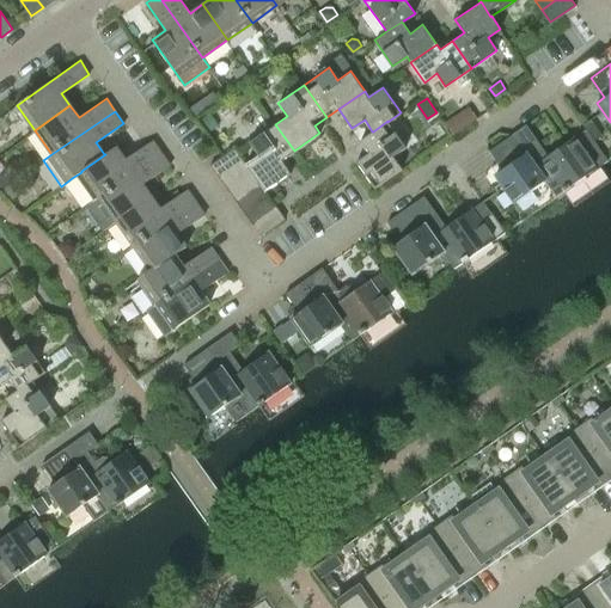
[(447,122),(453,131),(465,123),(459,115),(447,122)]
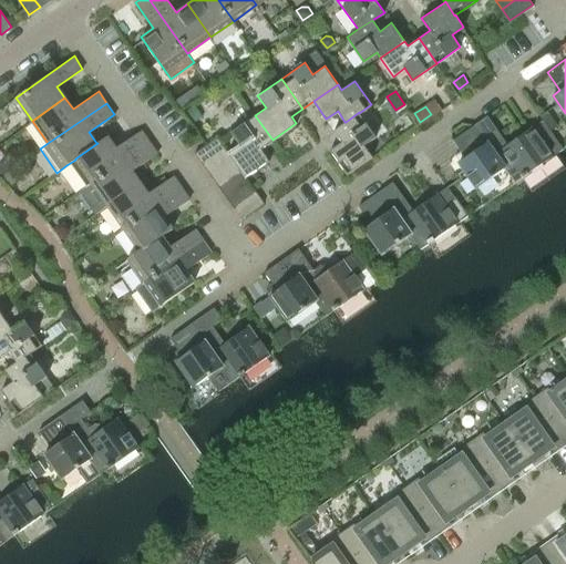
[(547,110),(541,114),(543,118),(551,129),(557,123),(547,110)]
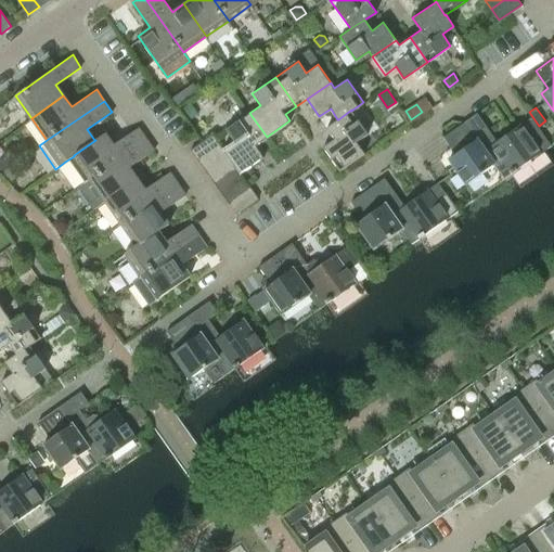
[(338,119),(337,119),(326,127),(334,138),(323,146),(339,170),(364,153),(356,141),(368,133),(351,111),(351,110),(338,119)]
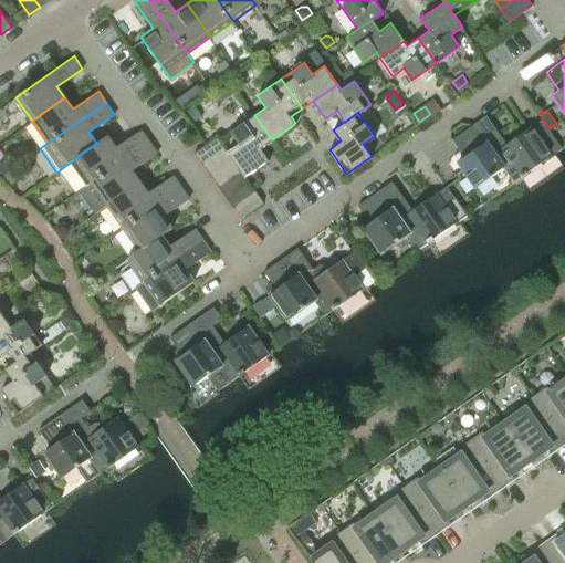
[(487,114),(474,123),(514,180),(551,155),(562,147),(552,133),(542,118),(531,126),(506,143),(487,114)]
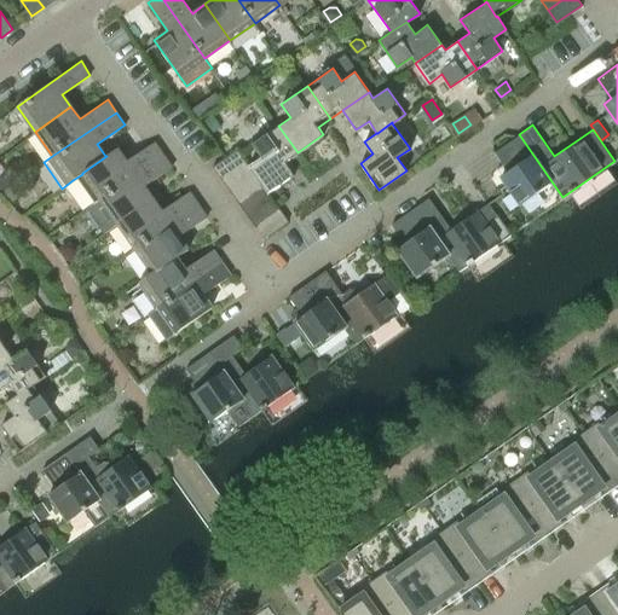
[(267,192),(269,192),(294,174),(286,161),(298,152),(278,126),(252,144),(261,156),(249,164),(248,164),(253,173),(261,184),(267,192)]
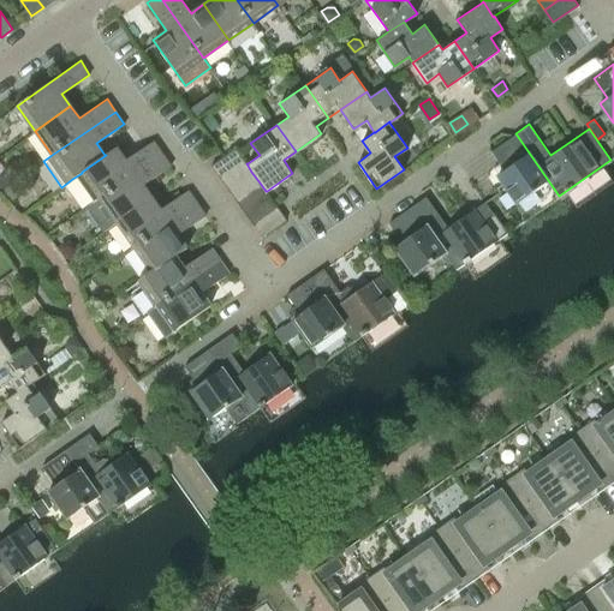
[(559,196),(516,133),(492,150),(505,169),(496,175),(517,203),(547,181),(559,197),(559,196)]
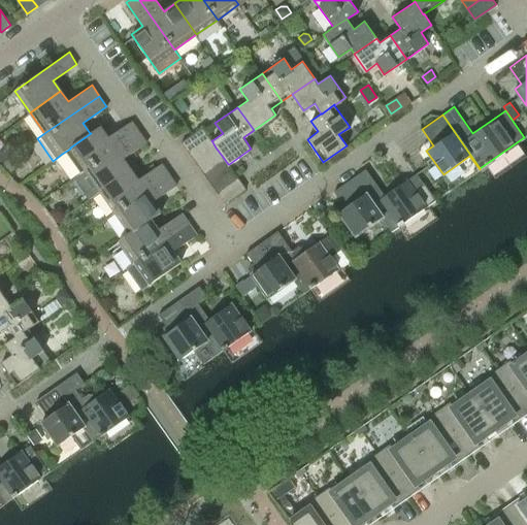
[(100,126),(90,133),(91,133),(70,148),(70,149),(62,154),(76,175),(139,131),(132,121),(108,137),(100,126)]
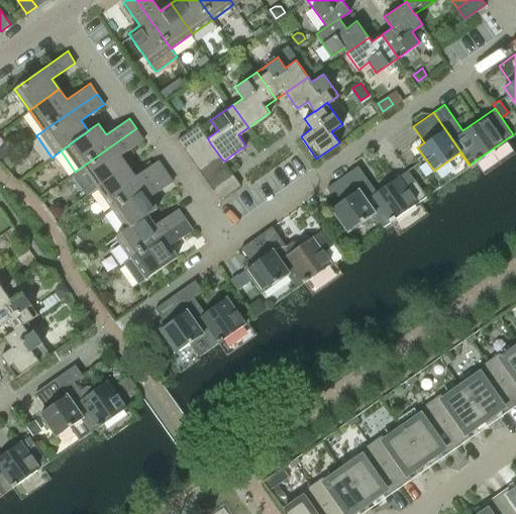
[(185,148),(205,133),(198,123),(178,137),(185,148)]
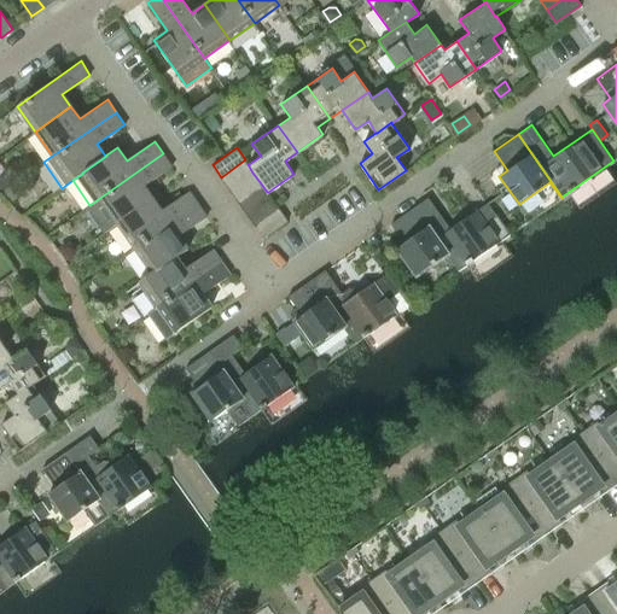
[(89,205),(88,206),(105,231),(117,222),(152,198),(144,185),(172,165),(163,153),(89,205)]
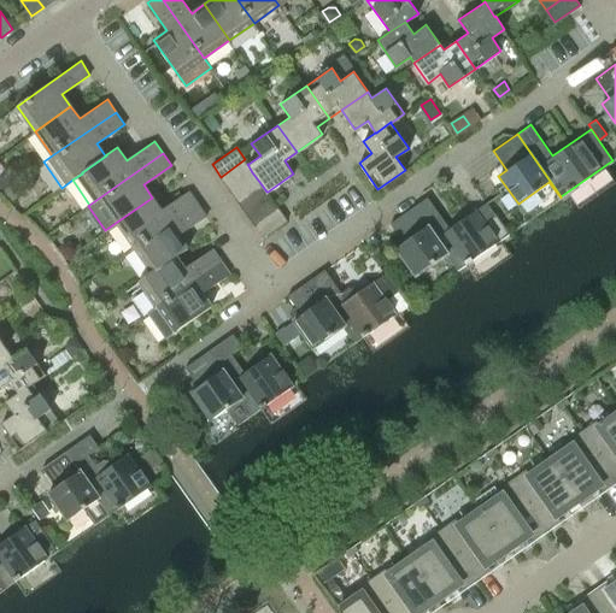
[(245,159),(221,177),(229,188),(252,172),(247,164),(248,164),(245,159)]
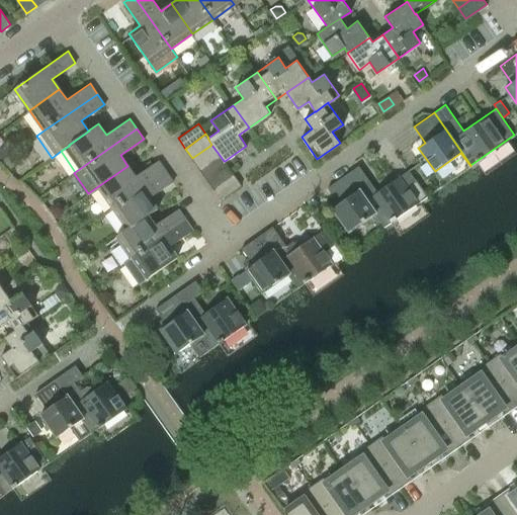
[(211,145),(192,158),(199,168),(219,154),(211,145)]
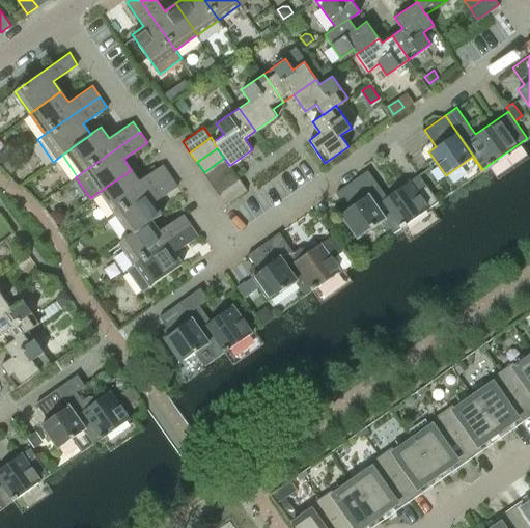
[(3,150),(0,153),(0,163),(8,158),(3,150)]
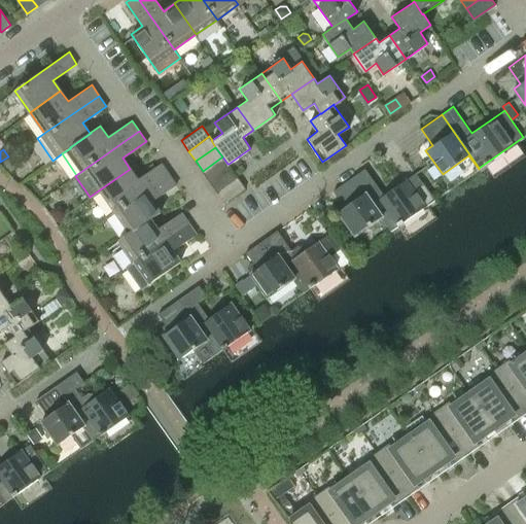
[(209,181),(231,166),(229,164),(228,164),(222,156),(203,171),(209,181)]
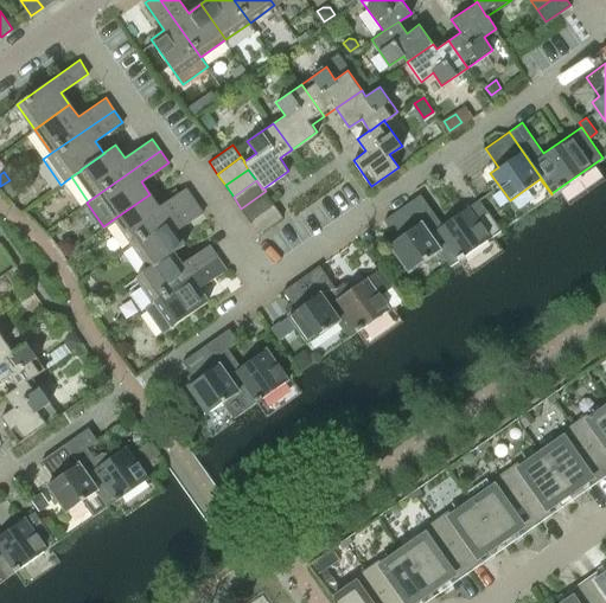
[(159,206),(150,194),(115,218),(132,243),(195,199),(185,187),(159,206)]
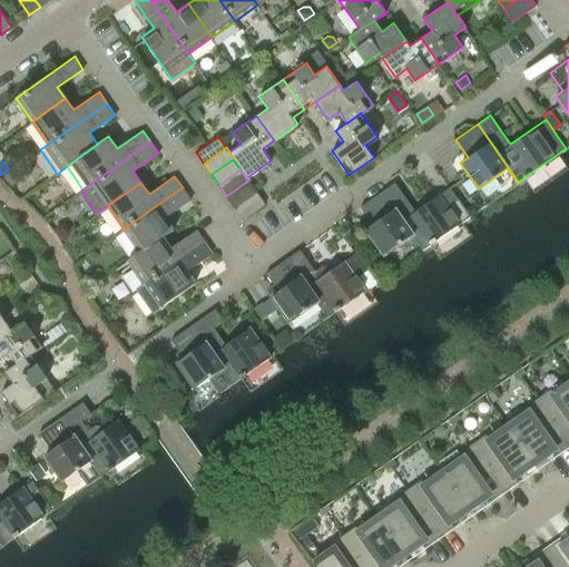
[(257,191),(255,188),(249,179),(226,196),(234,207),(257,191)]
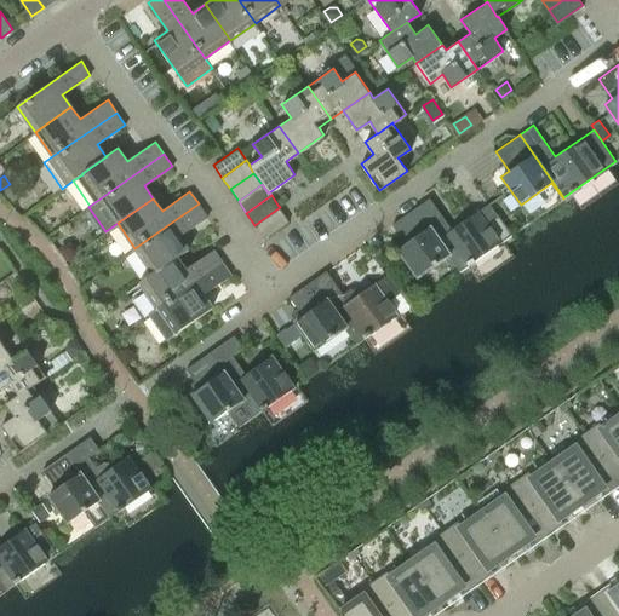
[(416,207),(460,270),(511,234),(489,202),(448,231),(443,224),(447,222),(429,197),(416,207)]
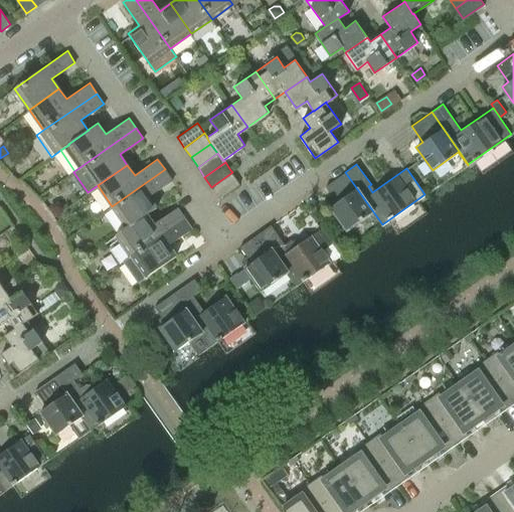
[(112,206),(127,226),(127,227),(147,213),(157,206),(149,196),(172,179),(165,169),(112,206)]
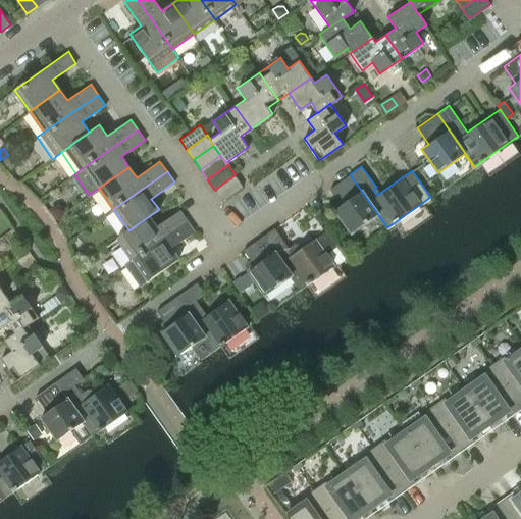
[(243,186),(236,174),(214,190),(222,200),(243,186)]
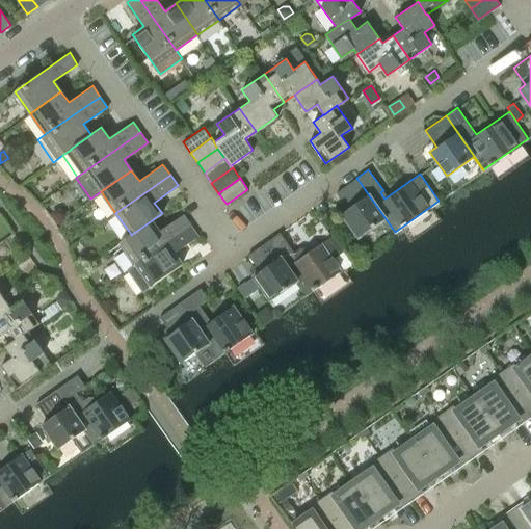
[(395,232),(356,178),(336,192),(344,203),(352,197),(356,204),(342,213),(359,237),(385,218),(395,232)]
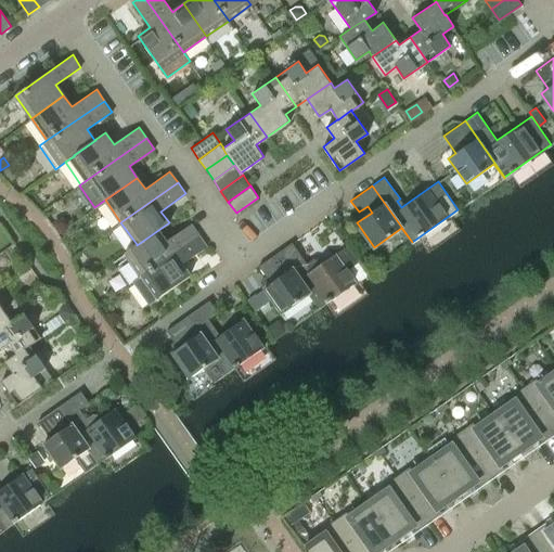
[(166,241),(158,230),(137,245),(137,244),(126,252),(142,274),(198,234),(191,223),(166,241)]
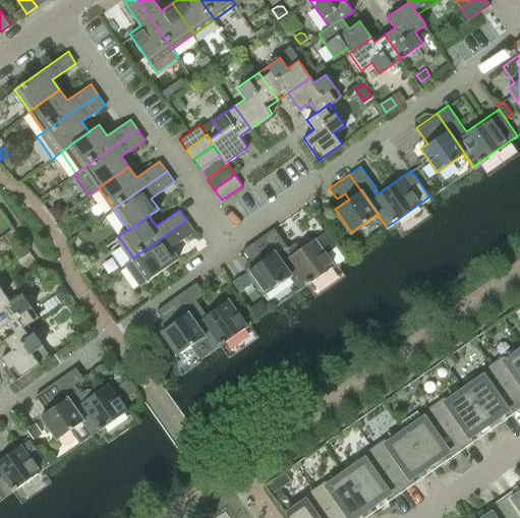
[(193,231),(186,220),(133,257),(125,263),(140,285),(178,259),(170,247),(193,231)]
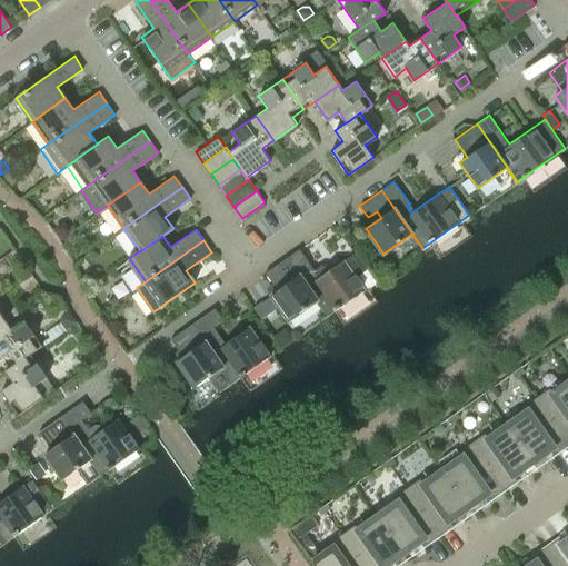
[(287,256),(328,315),(376,280),(356,251),(320,277),(299,247),(287,256)]
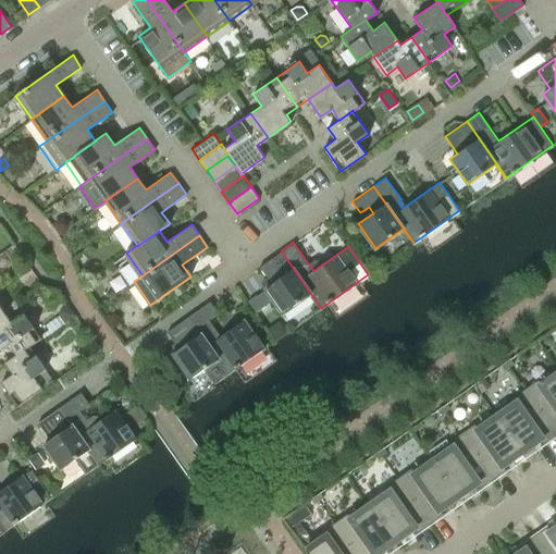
[(320,308),(321,308),(281,250),(259,266),(272,284),(266,288),(283,314),(310,294),(320,308)]
